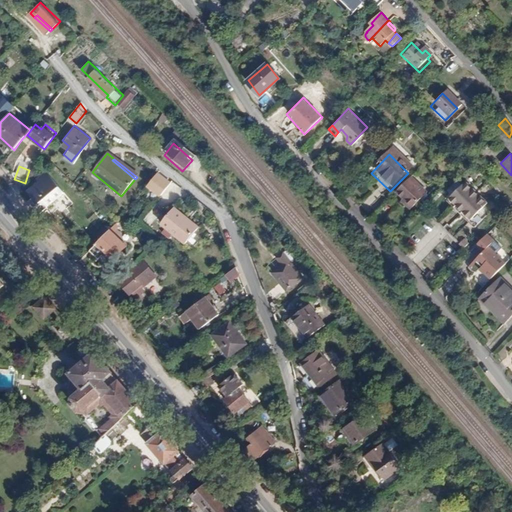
[(172,179),(160,169),(156,174),(169,184),(172,179)]
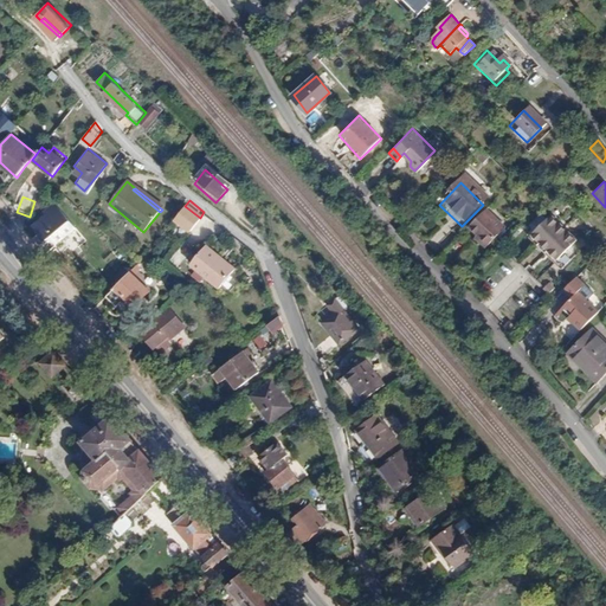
[(57,210),(51,204),(31,224),(39,233),(37,234),(50,249),(65,234),(49,217),(57,210)]
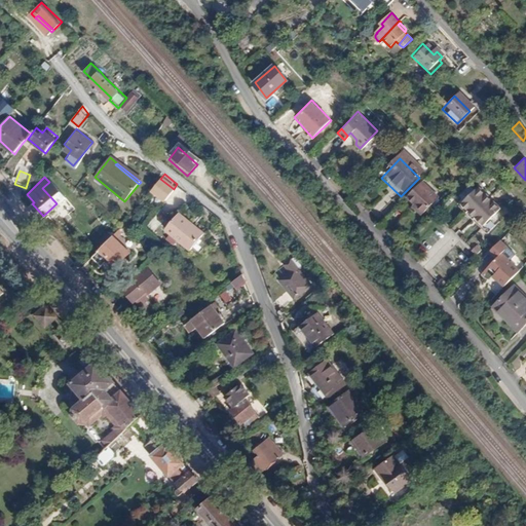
[(174,189),(160,179),(154,187),(167,197),(174,189)]
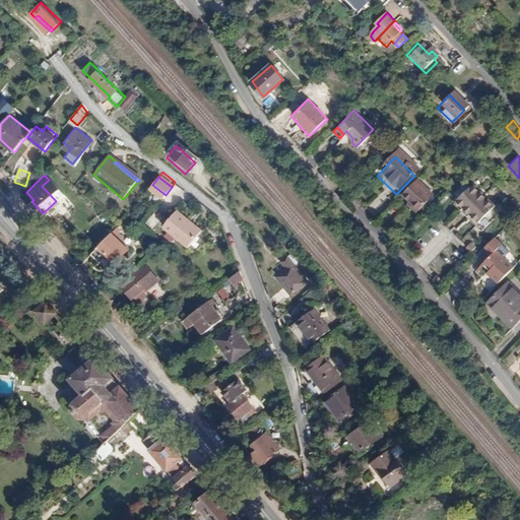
[(419,179),(403,195),(409,201),(417,208),(433,192),(419,179)]
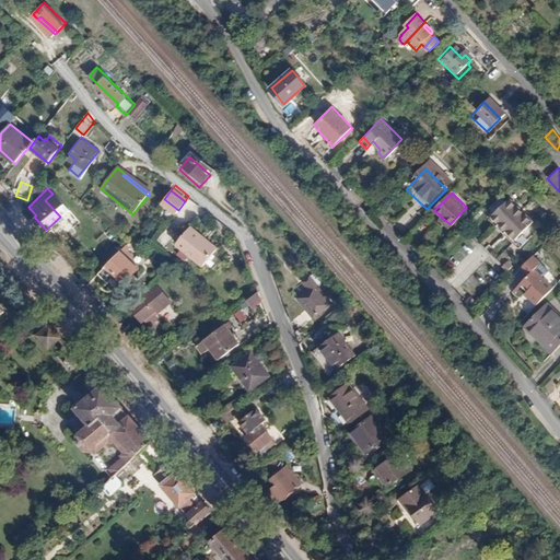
[(492,216),(514,237),(532,220),(509,198),(492,216)]
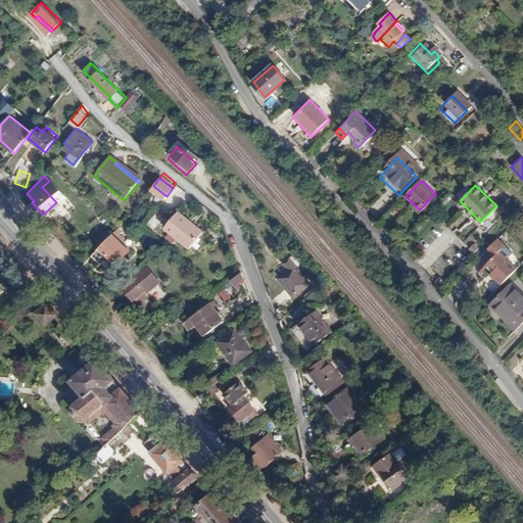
[(32,202),(30,205),(40,218),(43,215),(32,202)]
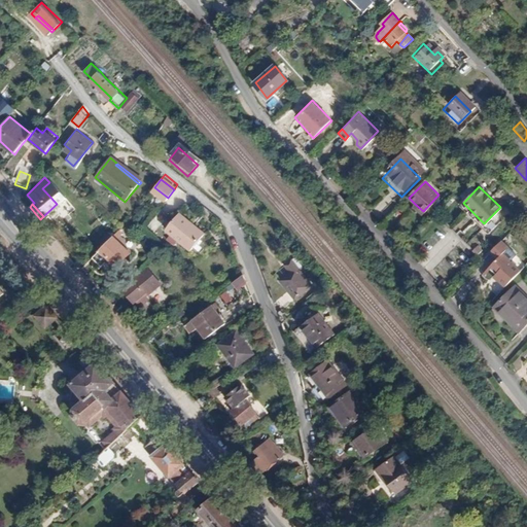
[(423,211),(415,204),(414,206),(421,213),(423,211)]
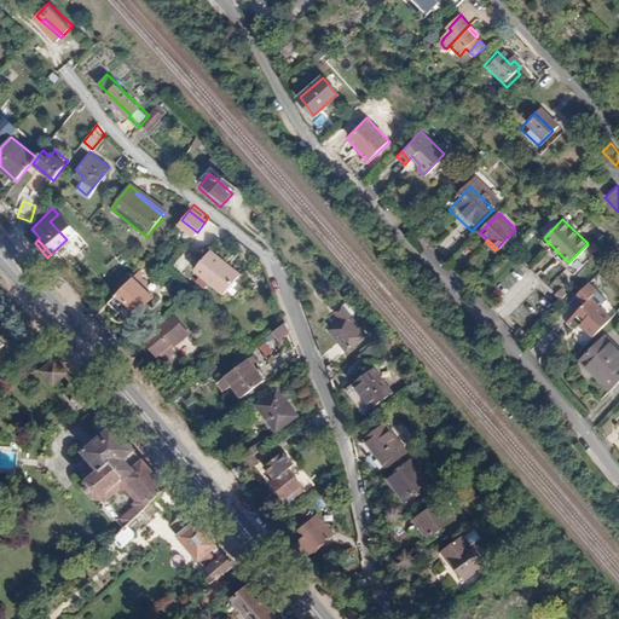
[(572,272),(595,253),(590,246),(567,265),(572,272)]
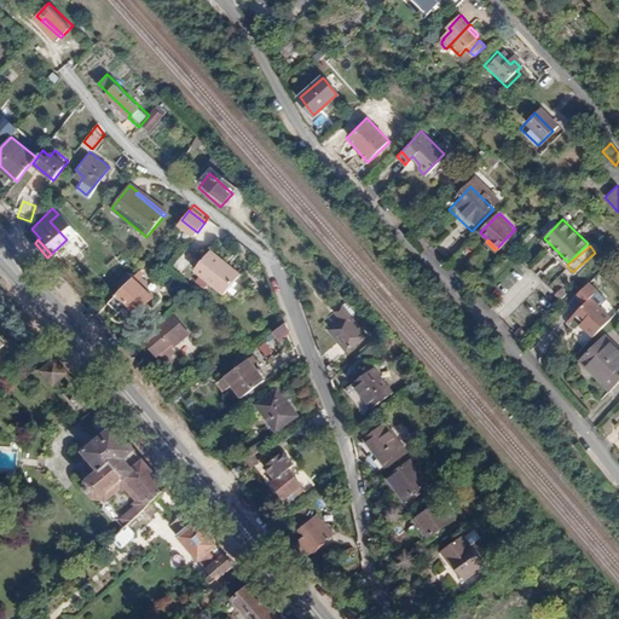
[(244,275),(213,250),(197,271),(227,295),(244,275)]
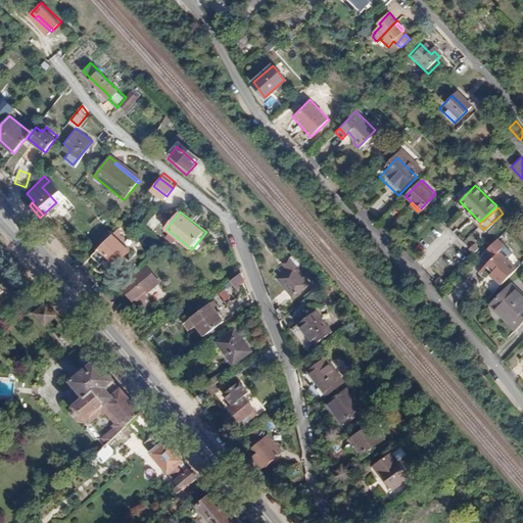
[(466,236),(472,227),(465,222),(459,231),(466,236)]
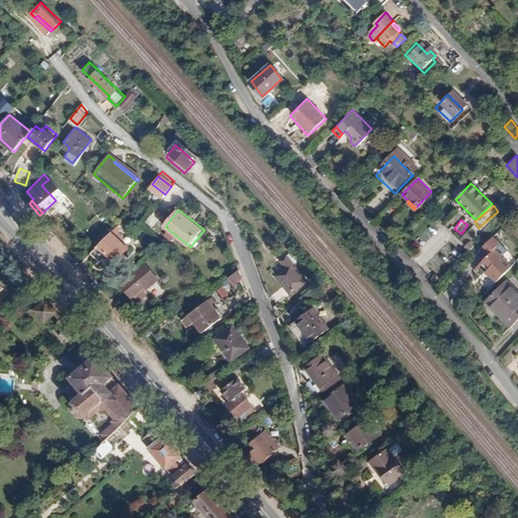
[(126,224),(122,221),(118,227),(122,230),(126,224)]
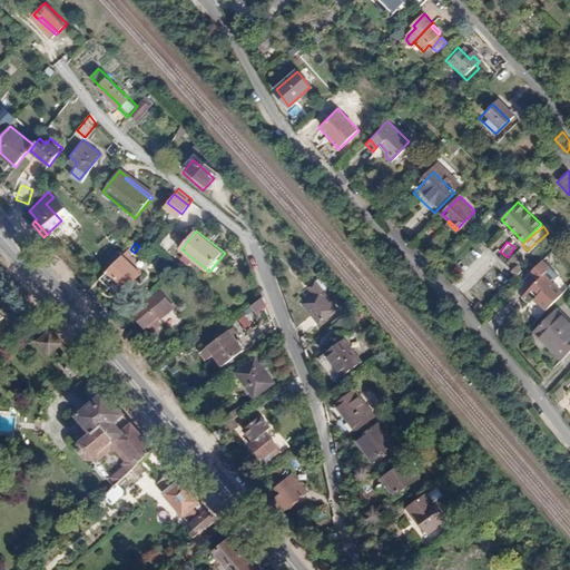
[(112,267),(121,257),(117,253),(108,263),(112,267)]
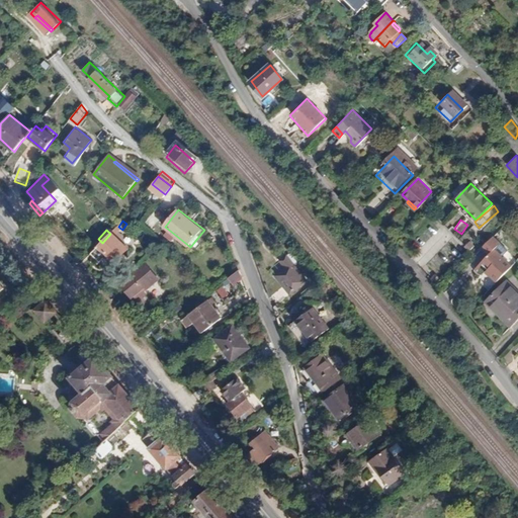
[(130,248),(112,232),(110,234),(102,243),(100,246),(116,262),(130,248)]
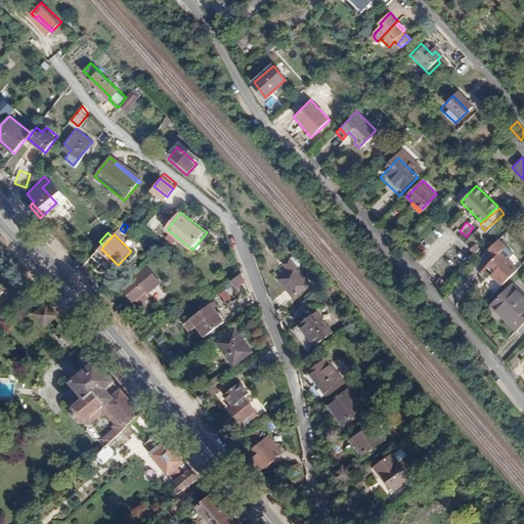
[(483,269),(487,273),(501,259),(497,255),(483,269)]
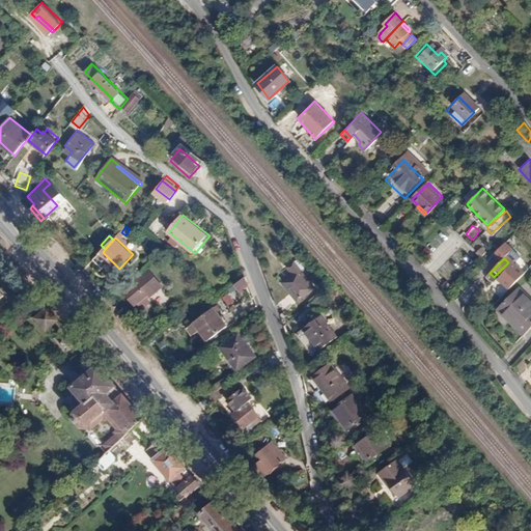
[(497,282),(500,285),(515,269),(508,262),(494,277),(498,280),(497,282)]
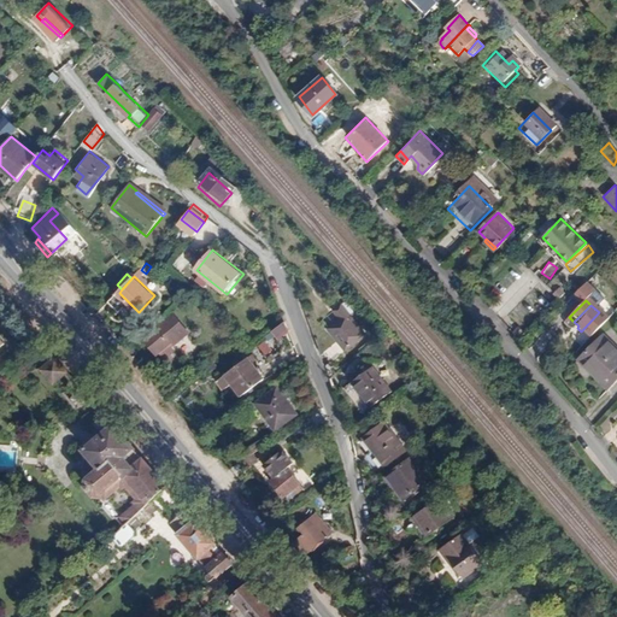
[(330,333),(323,341),(331,364),(364,335),(338,307),(321,323),(330,333)]
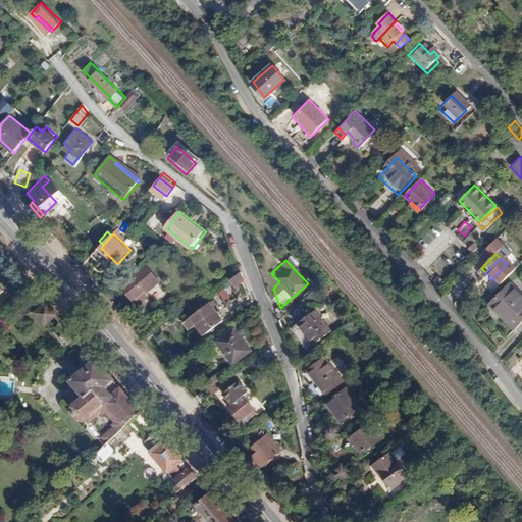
[(491,280),(501,289),(515,272),(514,270),(507,264),(491,280)]
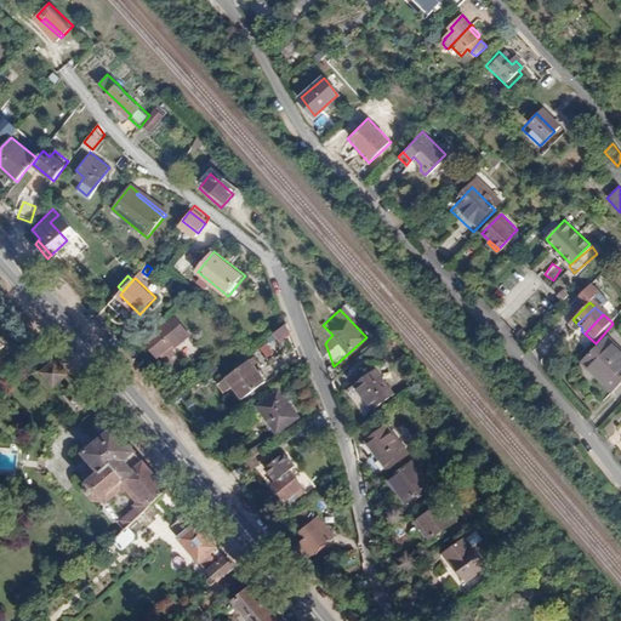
[(564,329),(569,332),(577,324),(573,319),(564,329)]
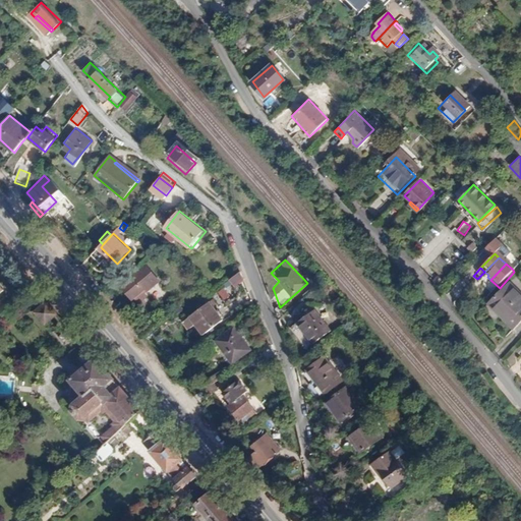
[(135,278),(123,288),(132,300),(145,289),(148,292),(160,282),(148,269),(135,279),(135,278)]
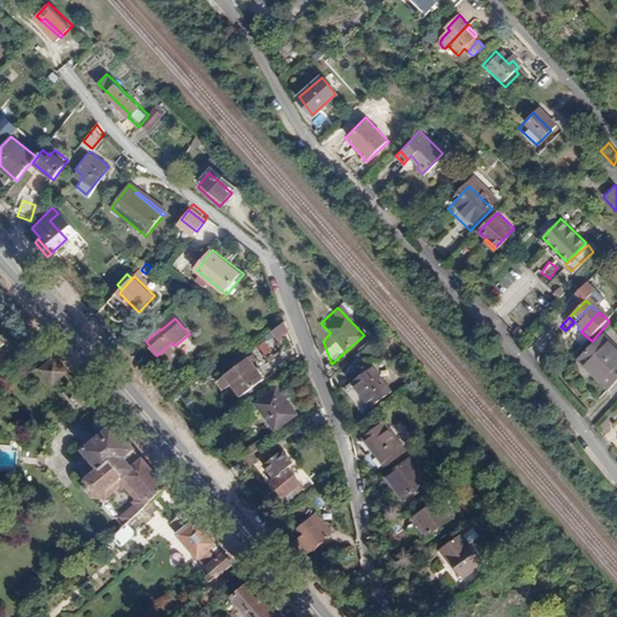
[(270,329),(276,339),(289,331),(283,322),(270,329)]
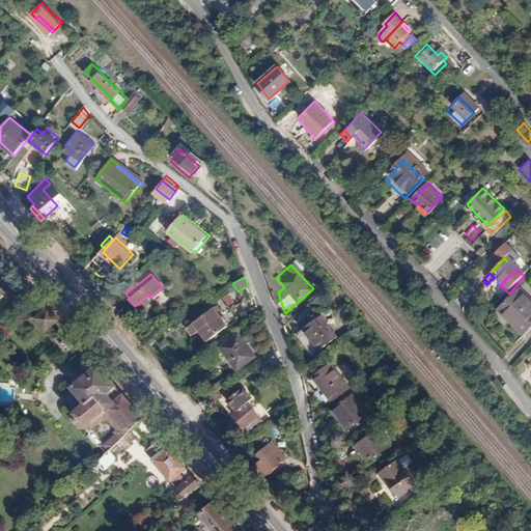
[(486,284),(493,291),(500,285),(497,282),(498,280),(494,277),(486,284)]
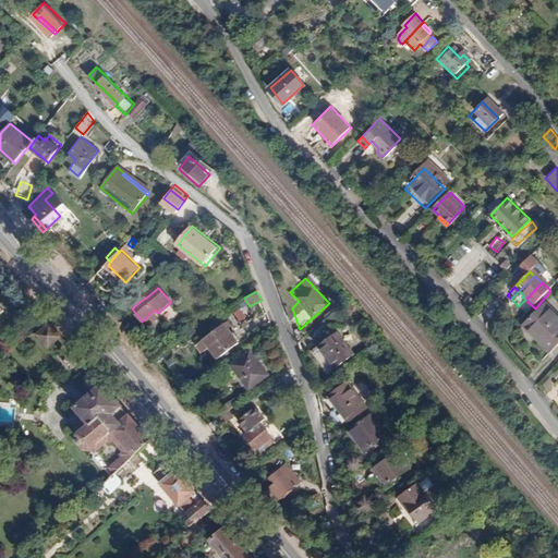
[(518,306),(528,316),(535,308),(525,300),(518,306)]
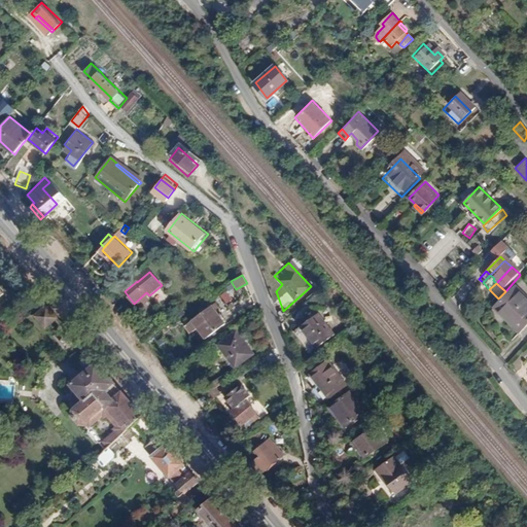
[(521,330),(526,324),(526,299),(517,288),(497,305),(521,330)]
